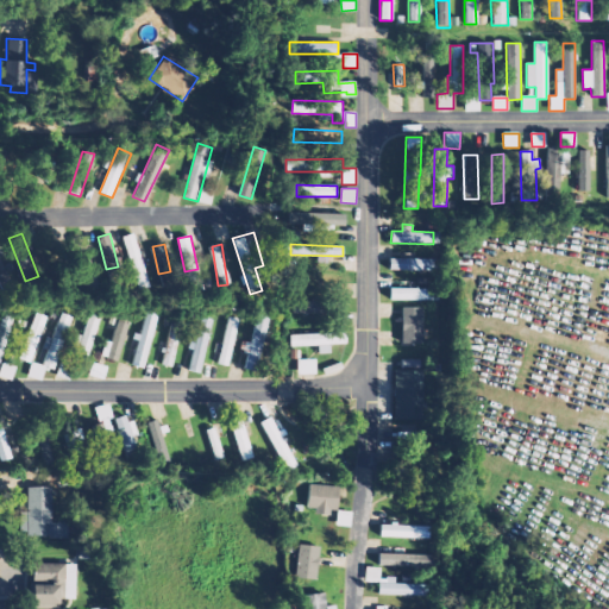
[(388,270),(427,270),(427,258),(388,258),(388,270)]
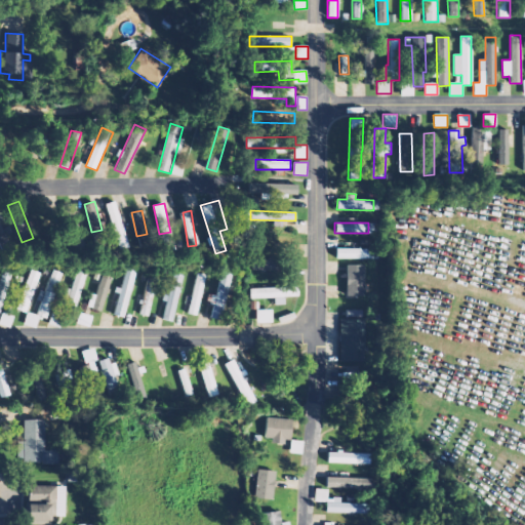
[(335,258),(367,259),(368,249),(335,248),(335,258)]
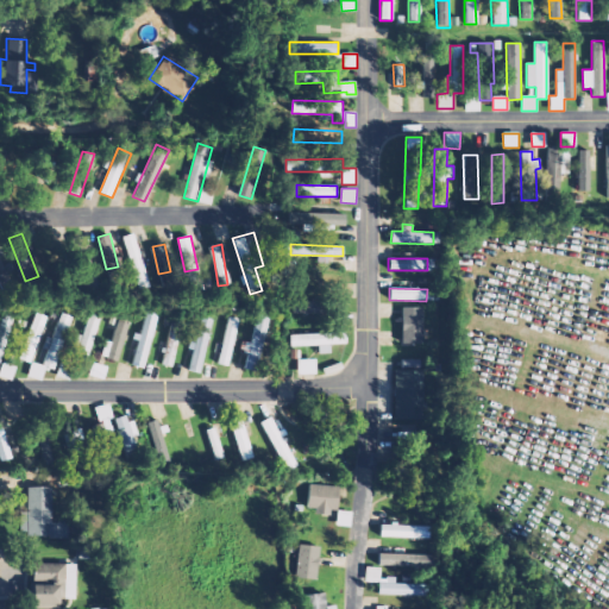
[(138,337),(132,366),(146,369),(157,313),(146,311),(140,338),(138,337)]
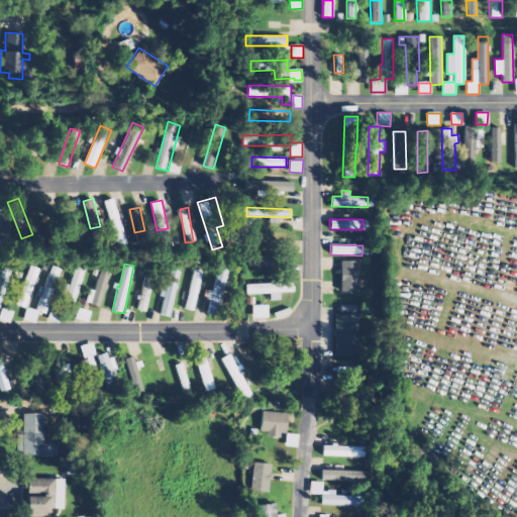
[(65,301),(76,304),(89,269),(78,265),(65,301)]
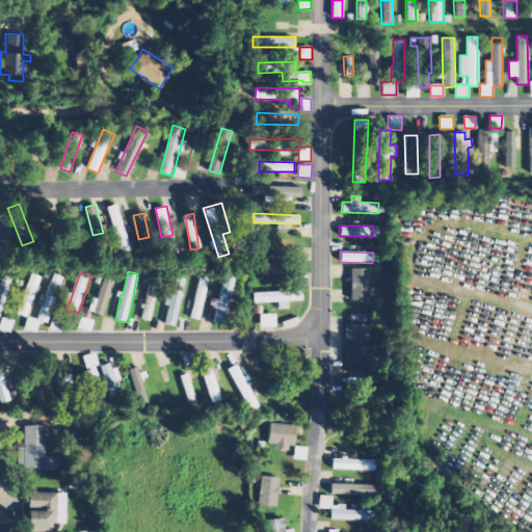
[(0,322),(12,276),(2,273),(0,281),(0,322)]
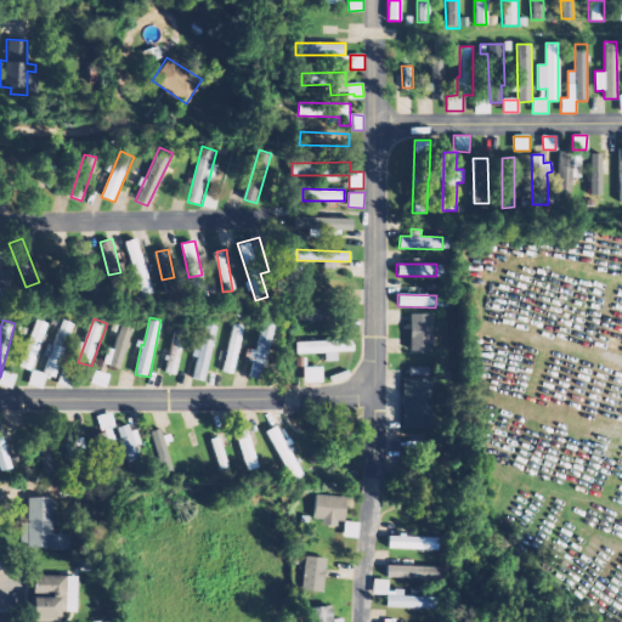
[(50,323),(37,320),(21,367),(34,372),(50,323)]
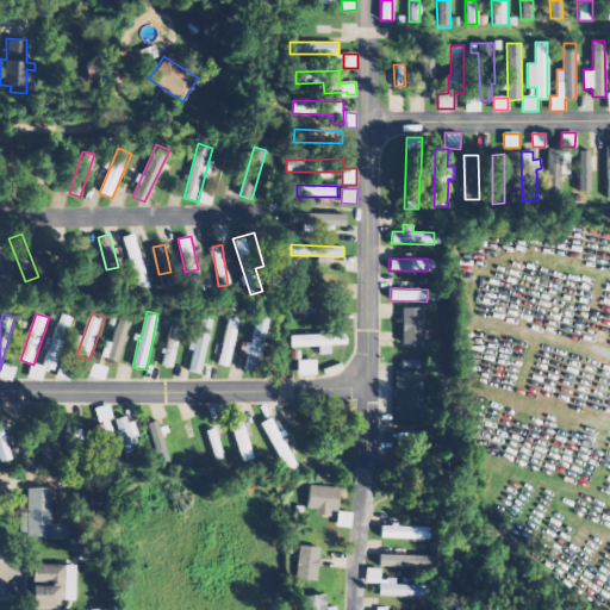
[(45,367),(60,371),(73,317),(58,313),(45,367)]
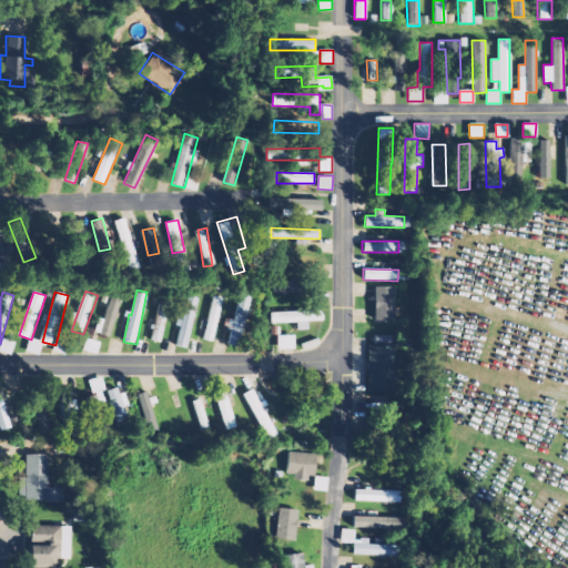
[(234,320),(226,318),(224,328),(231,331),(229,344),(241,347),(252,296),(241,293),(234,320)]
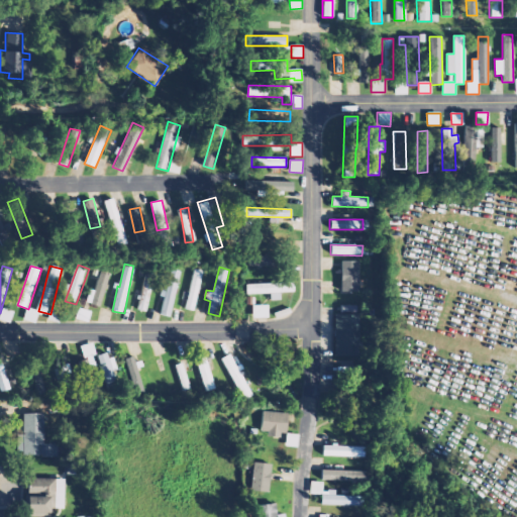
[(160,314),(171,317),(183,272),(171,269),(164,297),(165,297),(160,314)]
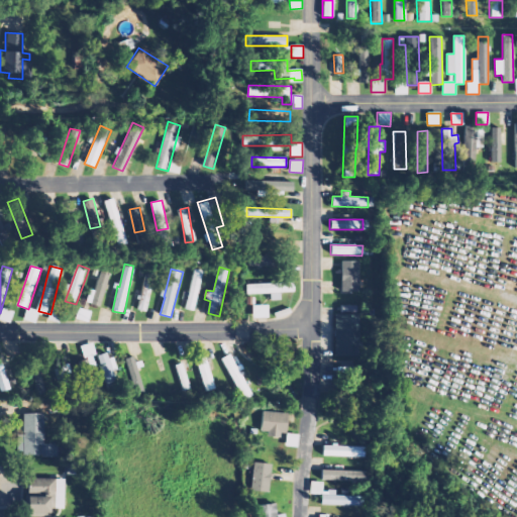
[(204,271),(194,269),(186,309),(196,311),(204,271)]
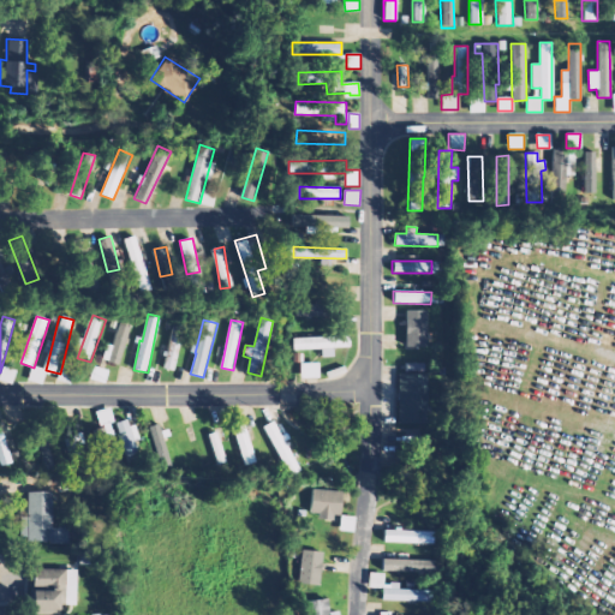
[(120,364),(130,324),(119,322),(113,345),(106,344),(102,359),(120,364)]
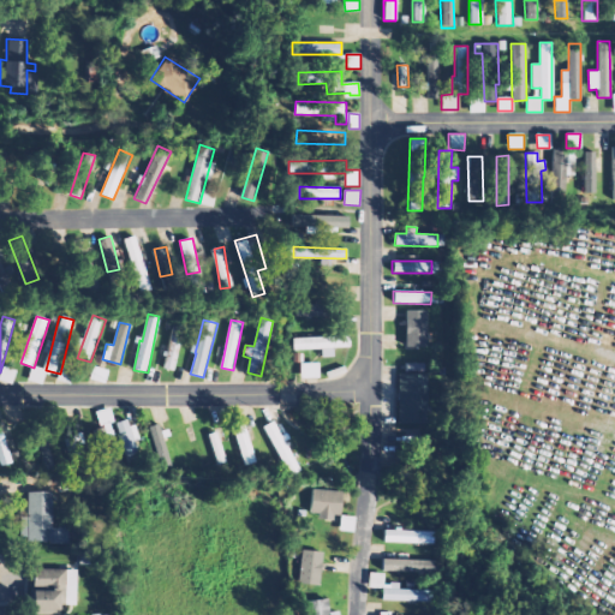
[(165,370),(178,372),(186,324),(174,322),(165,370)]
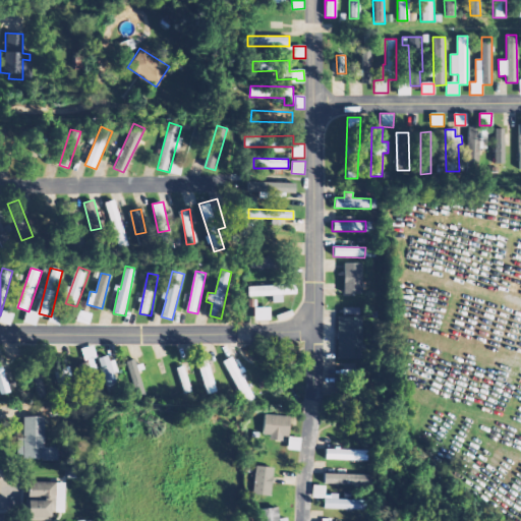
[(294,285),(248,286),(248,296),(273,296),(273,302),(283,302),(282,295),(295,294),(294,285)]
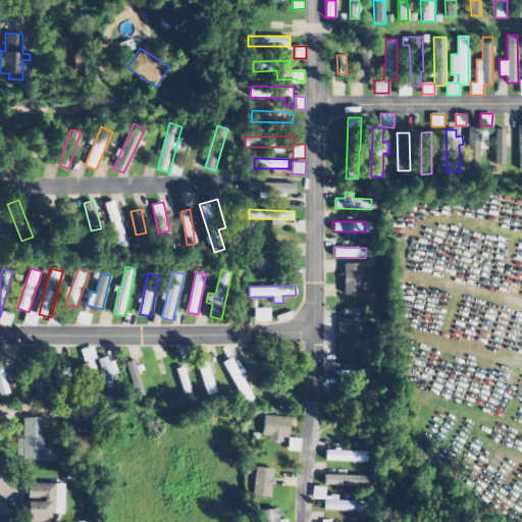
[(255,308),(255,321),(271,320),(271,308),(255,308)]
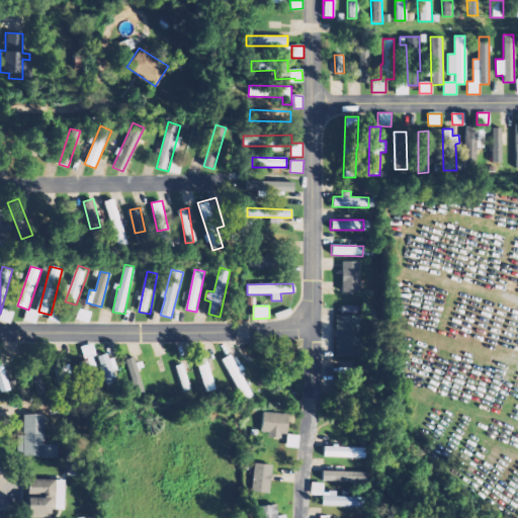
[(334,356),(359,356),(360,308),(341,307),(341,315),(335,314),(334,356)]
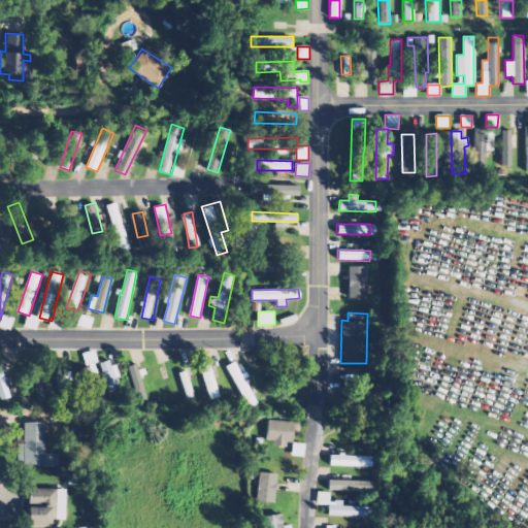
[(90,329),(93,318),(81,314),(77,325),(90,329)]
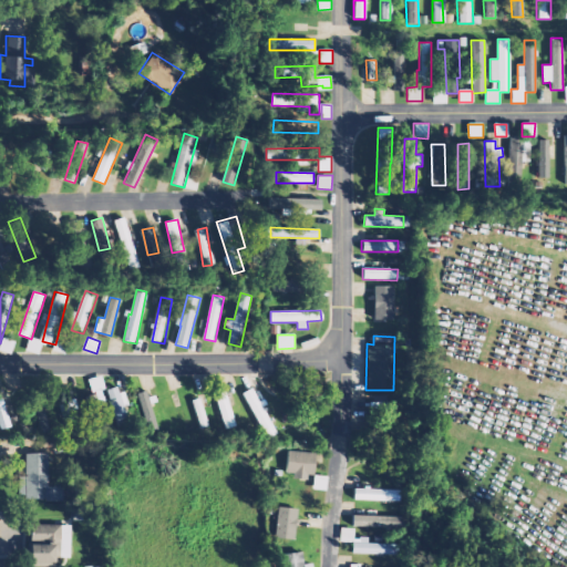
[(110,413),(102,390),(106,389),(102,375),(91,379),(103,415),(110,413)]
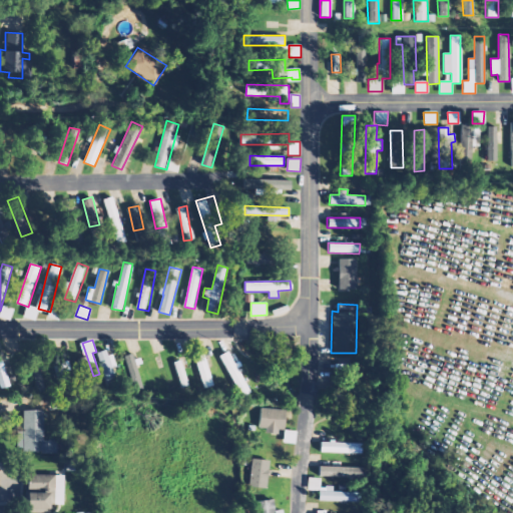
[(97,353),(106,382),(119,378),(110,349),(97,353)]
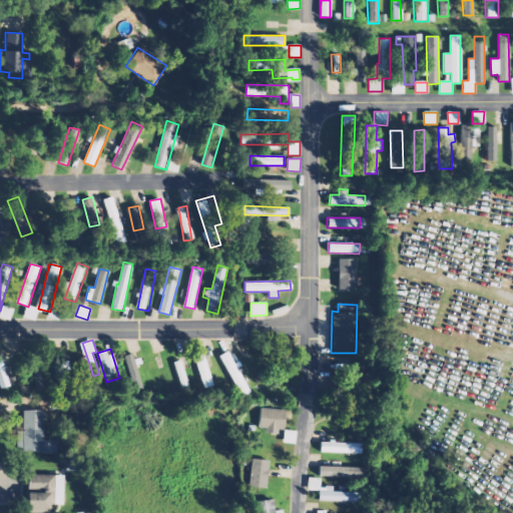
[(214,386),(203,351),(193,354),(205,389),(214,386)]
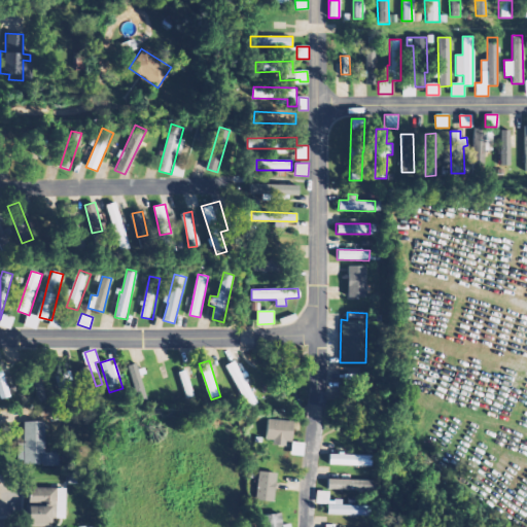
[(257,405),(243,375),(241,376),(234,360),(225,364),(247,410),(257,405)]
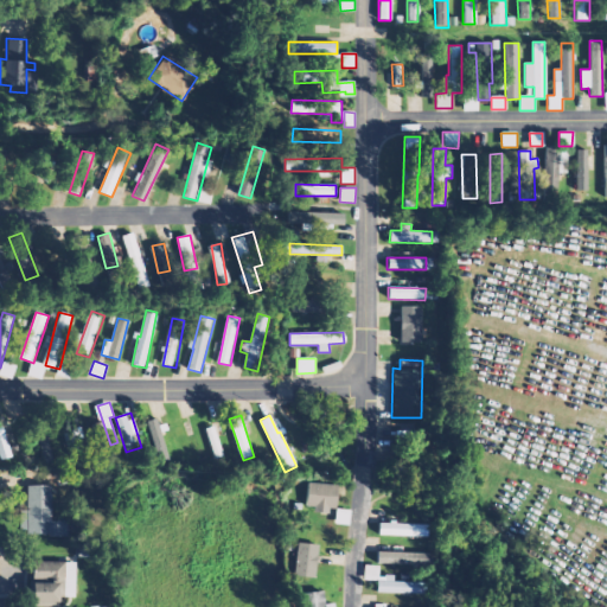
[(206,428),(215,459),(223,457),(215,426),(206,428)]
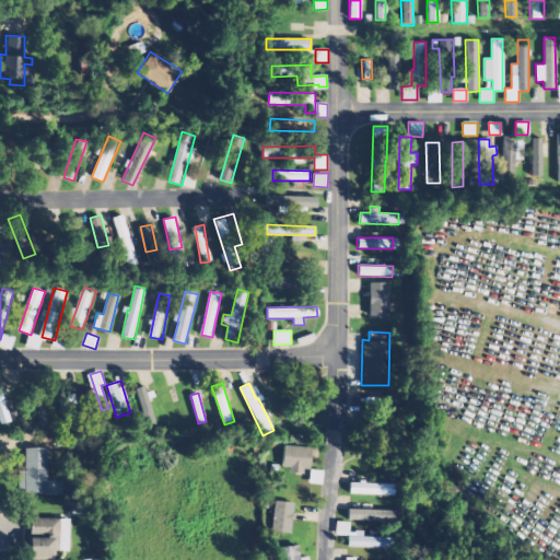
[(60,396),(65,420),(79,417),(73,394),(60,396)]
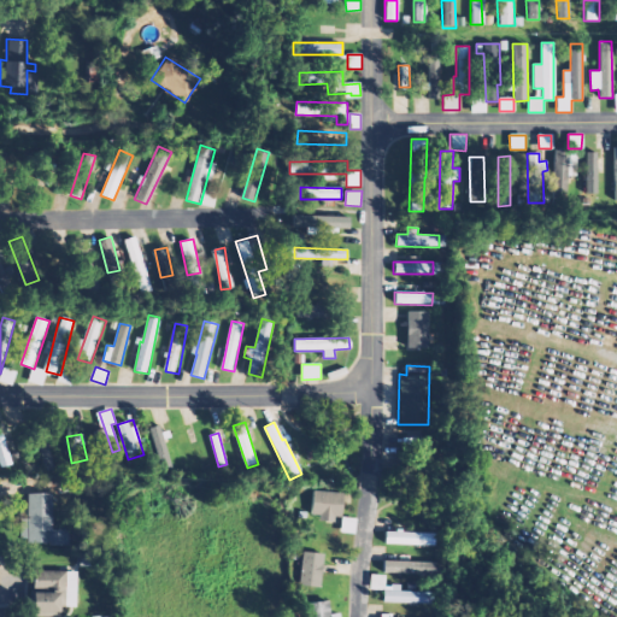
[(54,465),(43,436),(19,446),(23,458),(39,453),(45,469),(54,465)]
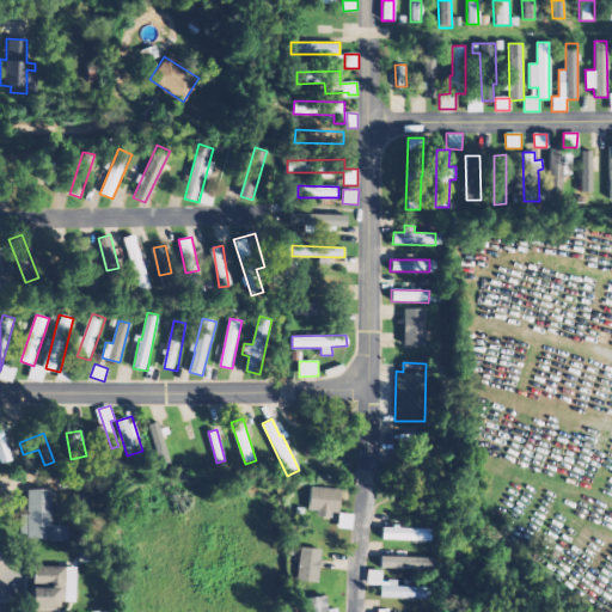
[(338,515),(340,488),(310,487),(308,514),(338,515)]
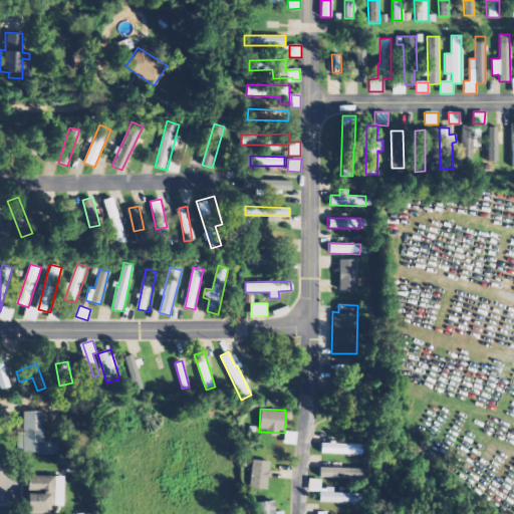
[(58,454),(58,442),(42,442),(43,412),(23,411),(21,453),(58,454)]
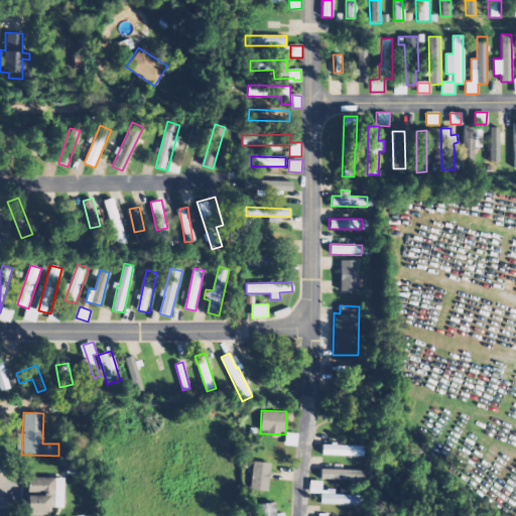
[(296,446),(298,433),(285,431),(284,444),(296,446)]
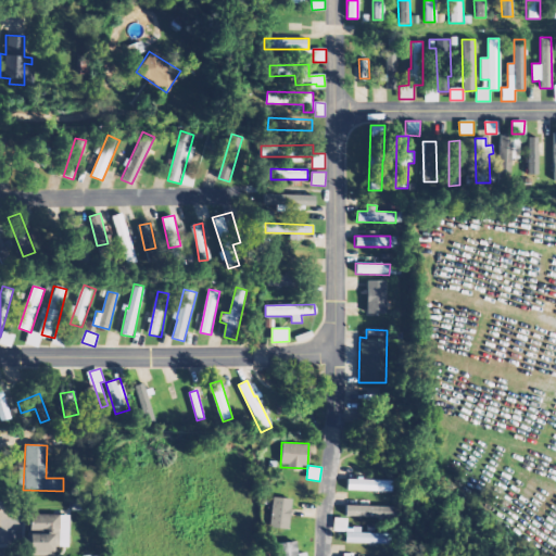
[(345,480),(345,490),(390,492),(391,481),(358,480),(345,480)]
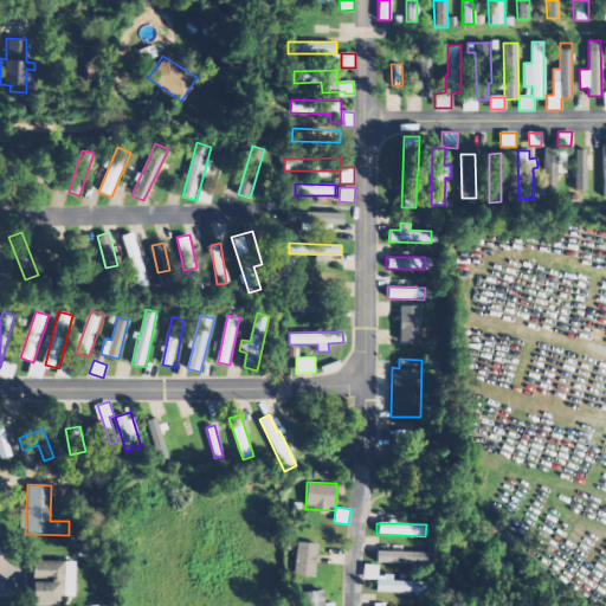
[(294,574),(314,578),(318,545),(298,541),(294,574)]
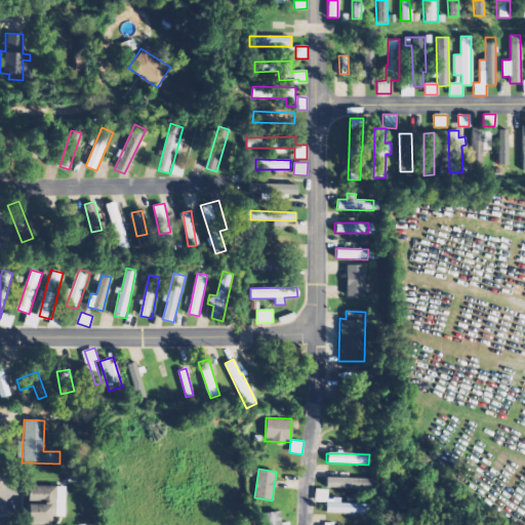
[(351,473),(337,473),(337,477),(325,477),(324,487),(374,489),(374,479),(351,478),(351,473)]
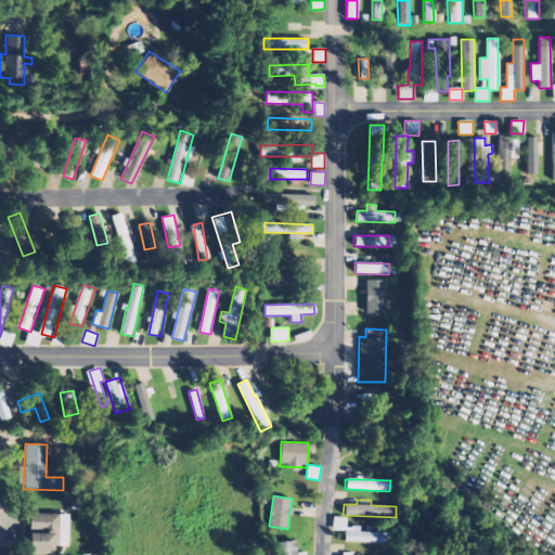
[(67,546),(68,514),(28,514),(28,528),(43,528),(43,533),(26,533),(25,554),(52,554),(52,545),(67,546)]
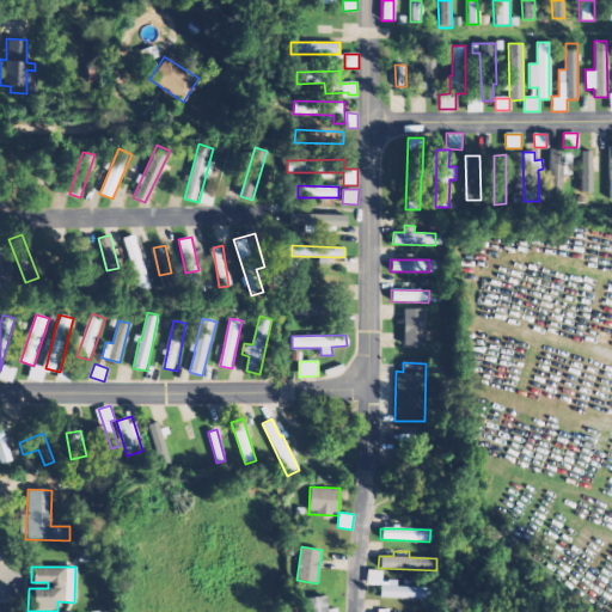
[(427,599),(427,587),(396,587),(396,581),(381,580),(381,570),(366,570),(366,585),(378,586),(378,598),(427,599)]
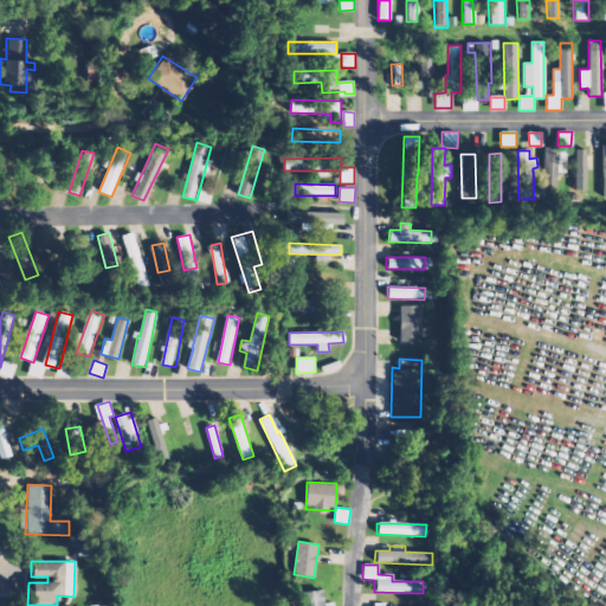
[(334,605),(335,603),(324,604),(324,591),(305,592),(305,605),(334,605)]
